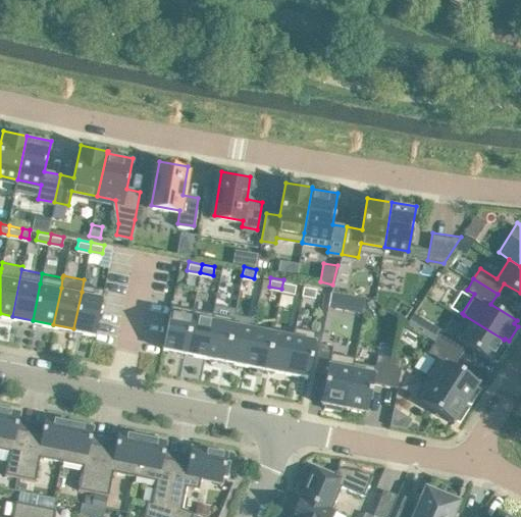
[(296,282),(283,279),(281,289),(295,292),(296,282)]
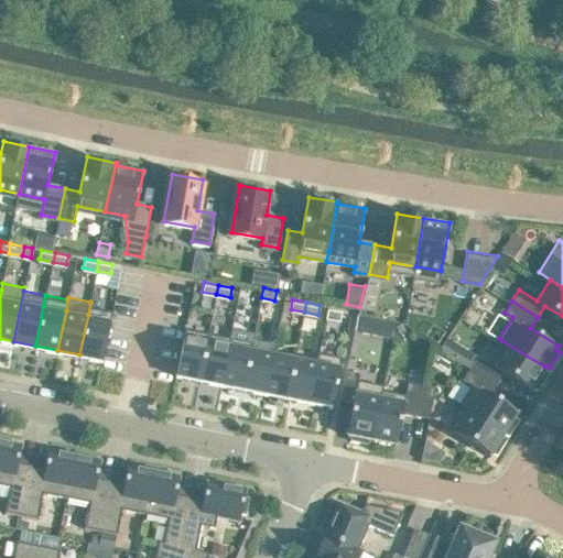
[(88,315),(79,354),(103,359),(112,309),(89,304),(88,315)]
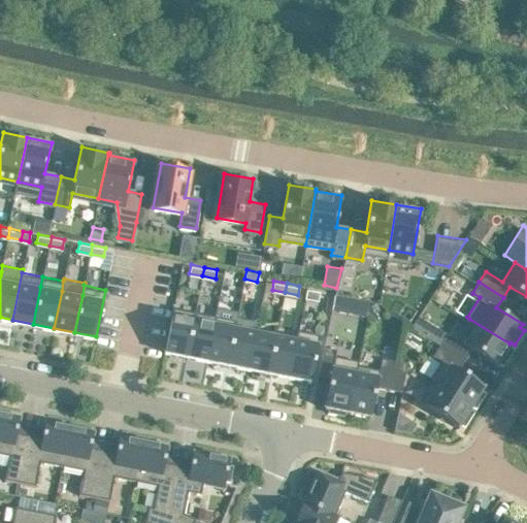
[(320,290),(307,287),(305,296),(319,299),(320,290)]
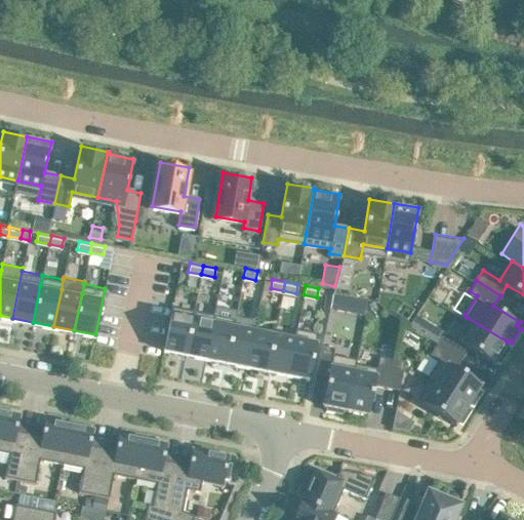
[(339,290),(336,306),(347,308),(349,292),(339,290)]
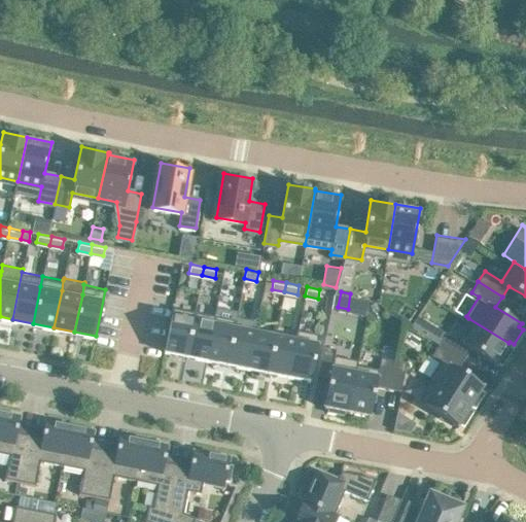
[(174,306),(165,350),(186,354),(195,310),(174,306)]
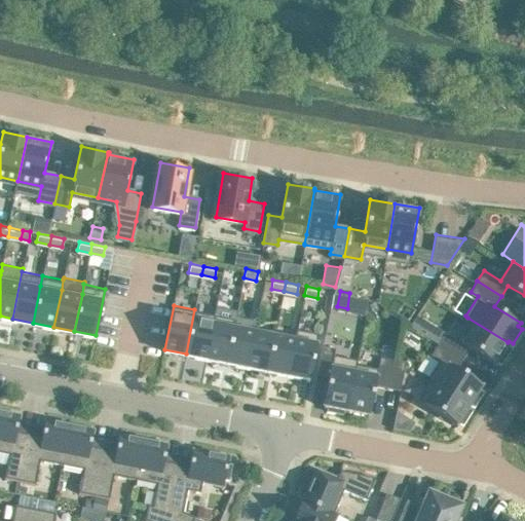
[(215,313),(194,309),(186,354),(207,358),(215,313)]
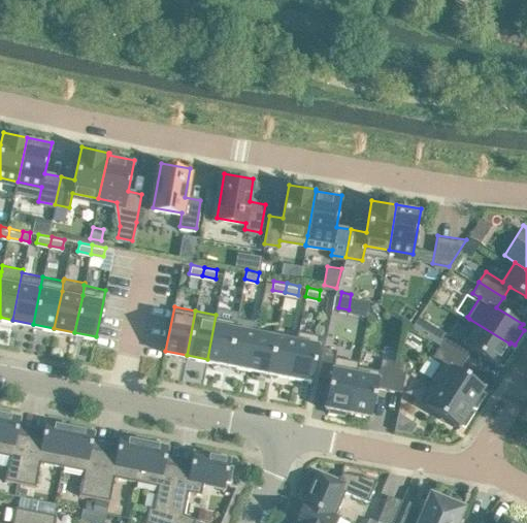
[(236,319),(216,315),(207,359),(228,363),(235,326),(236,319)]
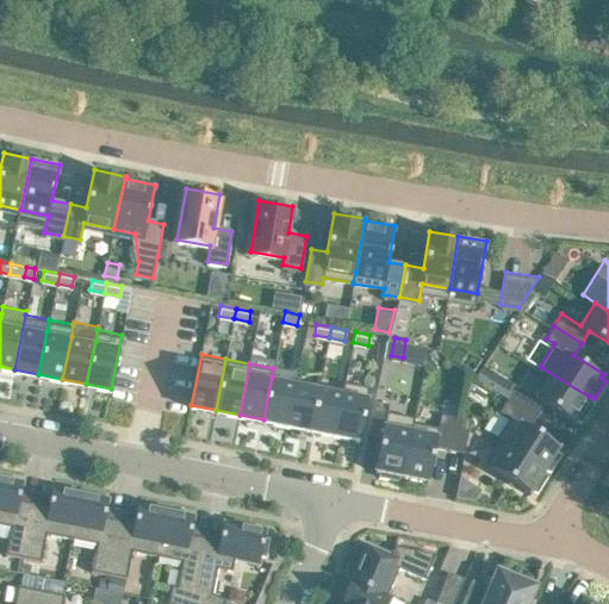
[(589,397),(542,368),(528,391),(517,383),(509,396),(536,413),(545,402),(575,421),(577,416),(582,419),(592,402),(588,399),(589,397)]
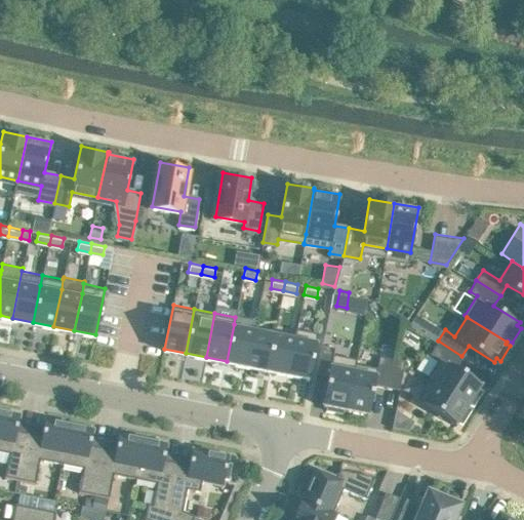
[(254,328),(234,324),(227,361),(247,365),(254,328)]
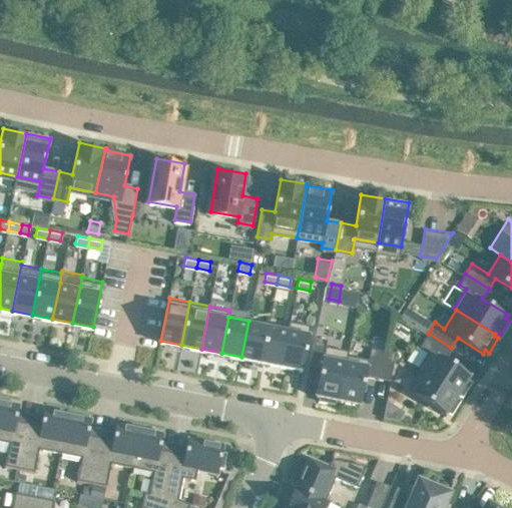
[(289,329),(282,365),(303,369),(312,324),(291,320),(289,329)]
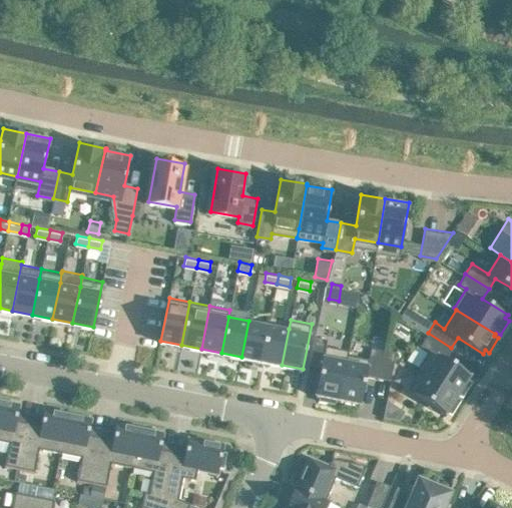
[(269,325),(248,321),(241,357),(262,361),(269,325)]
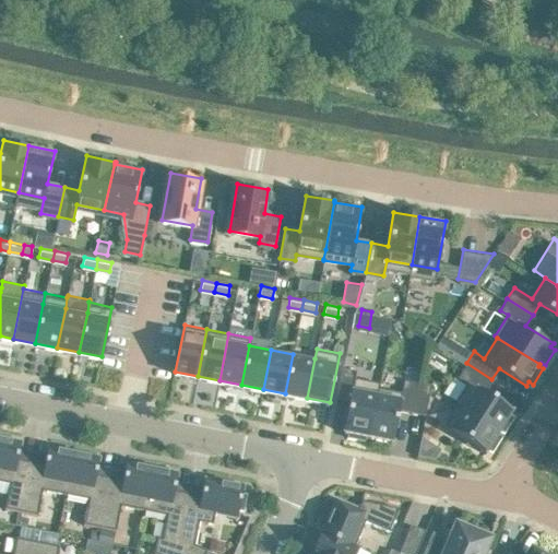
[(315,358),(293,354),(285,393),(307,398),(315,358)]
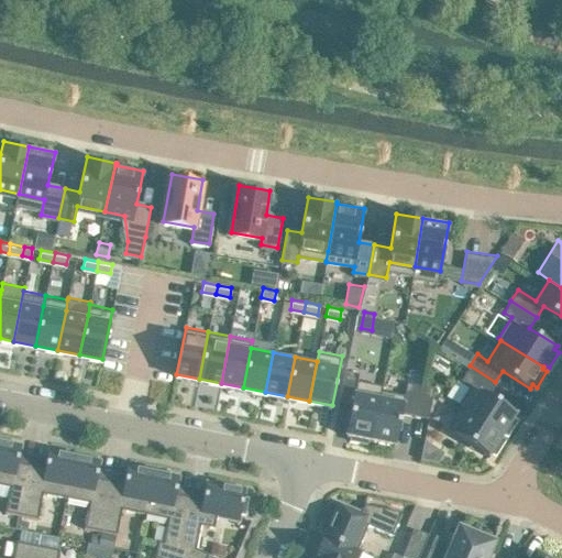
[(503,431),(504,430),(508,433),(518,416),(514,414),(516,411),(488,393),(495,382),(470,365),(462,376),(471,382),(459,403),(461,404),(503,431)]
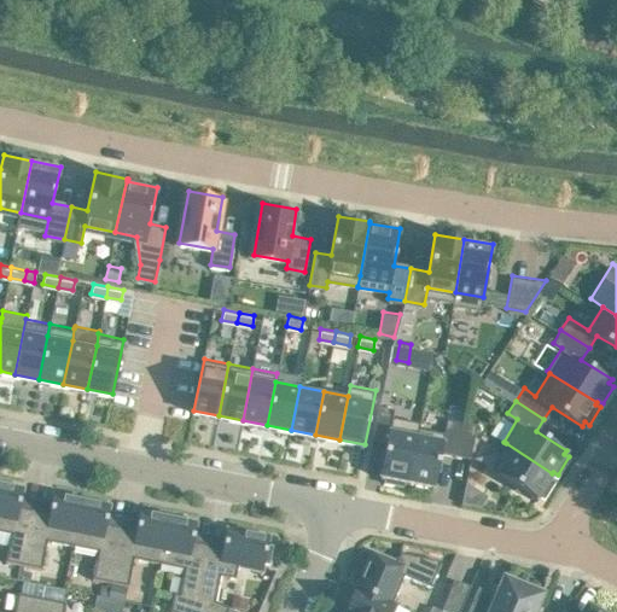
[(380,403),(373,436),(388,438),(380,474),(385,476),(384,481),(405,484),(406,479),(407,479),(418,425),(419,419),(393,414),(395,406),(380,403)]
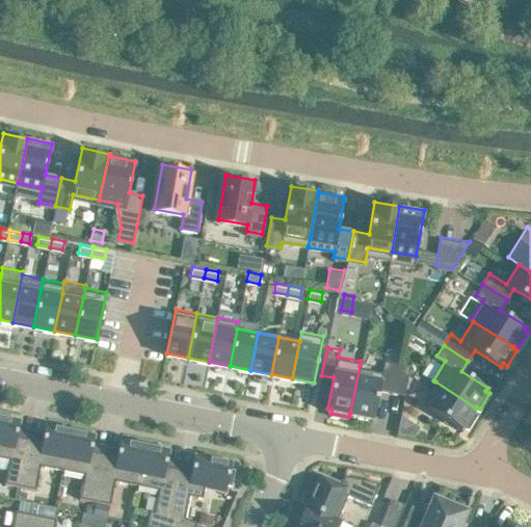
[(350,413),(374,418),(380,387),(392,390),(398,362),(386,359),(382,371),(360,366),(350,413)]
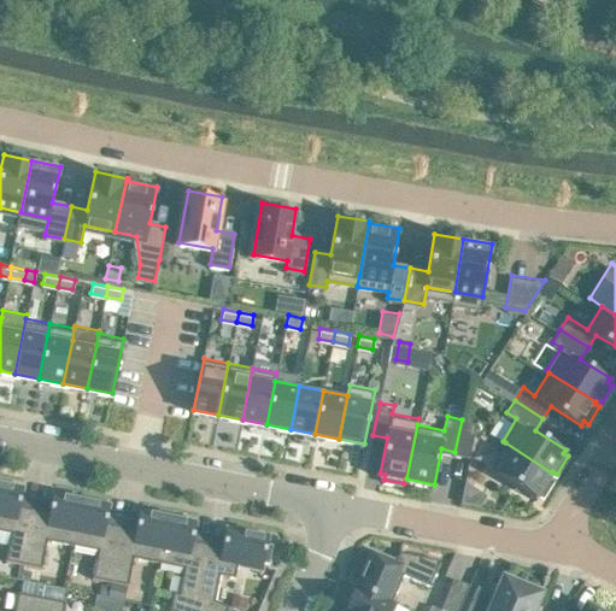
[(476,422),(462,419),(455,452),(470,454),(476,422)]
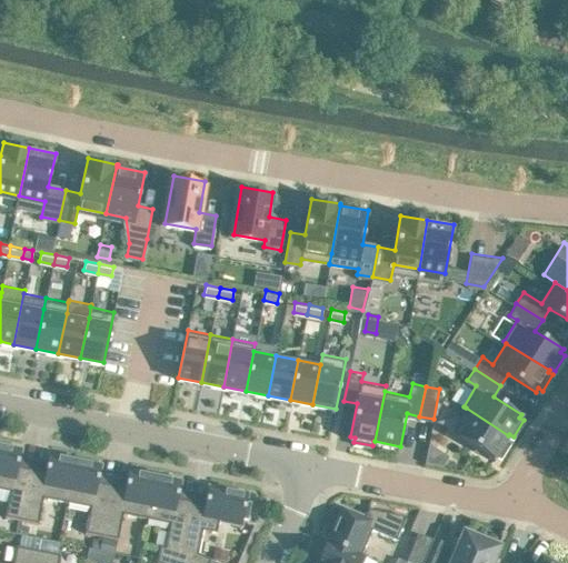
[(466,408),(451,429),(495,456),(497,453),(501,455),(511,440),(507,438),(508,435),(466,408)]
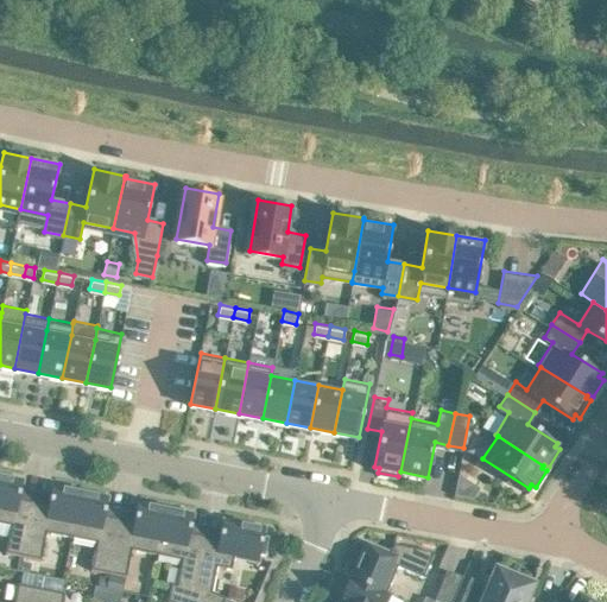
[(24,552),(35,498),(20,495),(23,479),(0,474),(0,519),(12,521),(6,549),(24,552)]
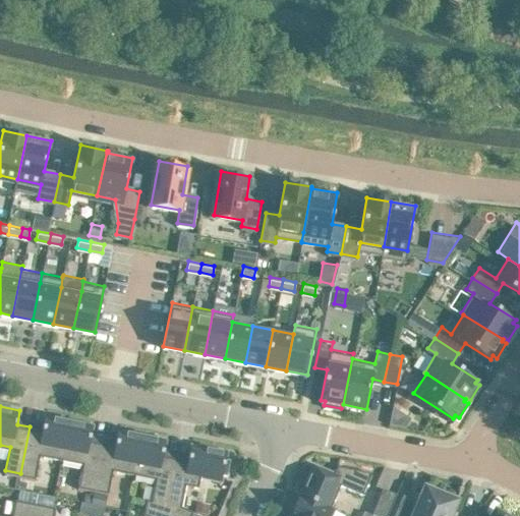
[(73,410),(72,417),(102,424),(103,417),(73,410)]
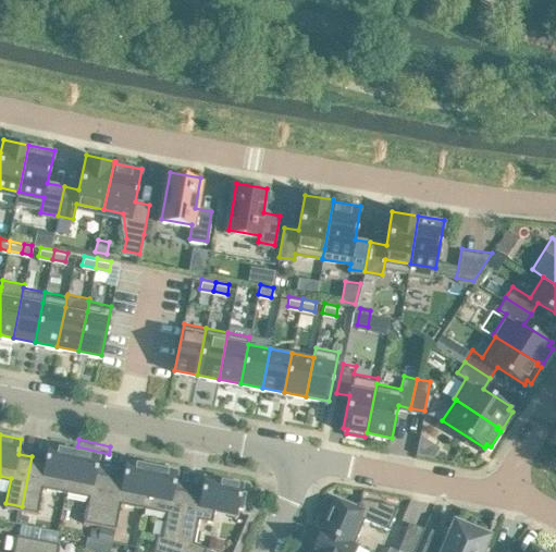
[(45,460),(32,456),(22,506),(38,510),(42,485),(65,490),(74,450),(48,444),(45,460)]
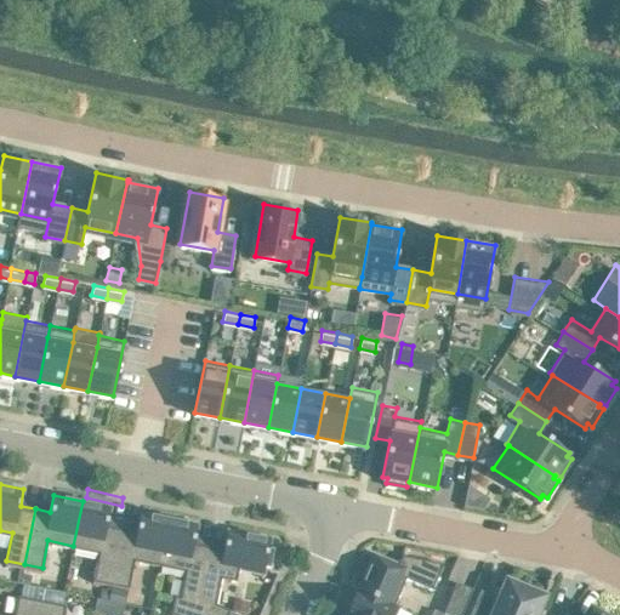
[(94,579),(112,582),(123,527),(108,523),(111,507),(83,501),(73,546),(98,551),(94,579)]
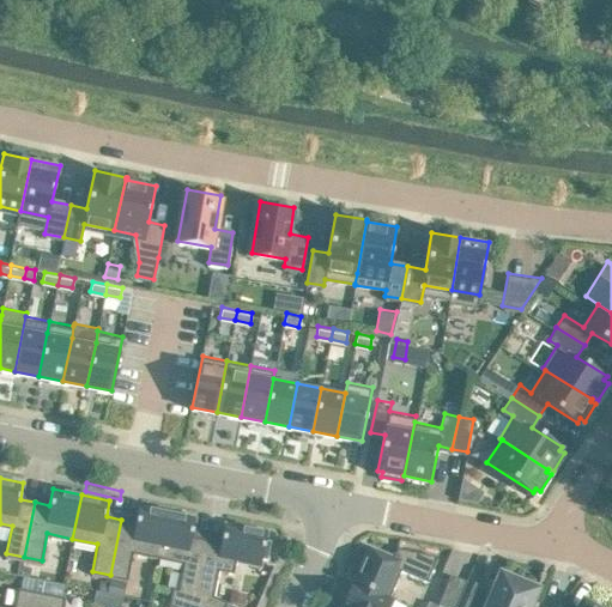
[(135,522),(121,520),(110,575),(128,578),(133,551),(158,556),(167,511),(139,507),(135,522)]
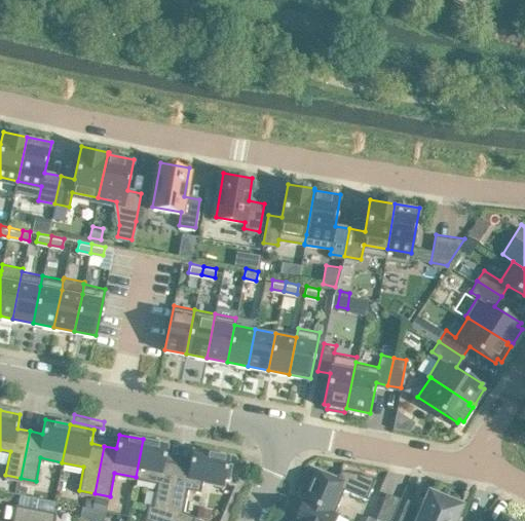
[(167,444),(143,439),(136,477),(157,481),(153,504),(153,505),(167,508),(178,460),(164,458),(167,444)]
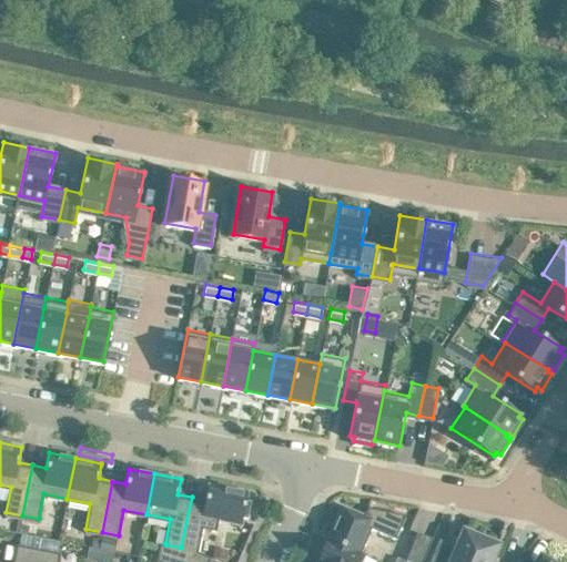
[(205,499),(192,497),(181,548),(198,551),(199,550),(203,525),(216,528),(220,514),(242,519),(247,492),(209,484),(205,499)]
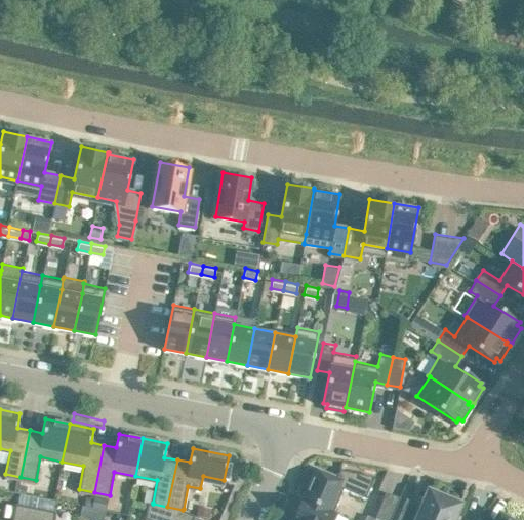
[(306,497),(333,510),(344,486),(366,495),(374,474),(340,467),(337,476),(318,468),(306,497)]
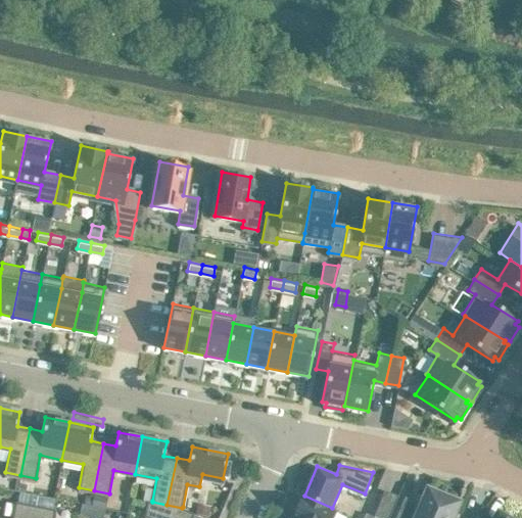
[(388,517),(398,492),(385,487),(374,513),(385,517),(388,517)]
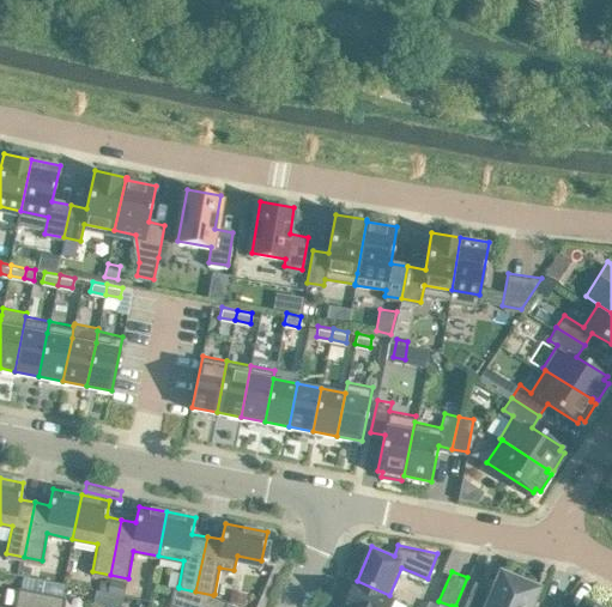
[(535,606),(523,602),(532,583),(523,580),(525,577),(510,571),(509,575),(501,571),(492,590),(474,583),(477,580),(474,580),(462,606),(535,606)]
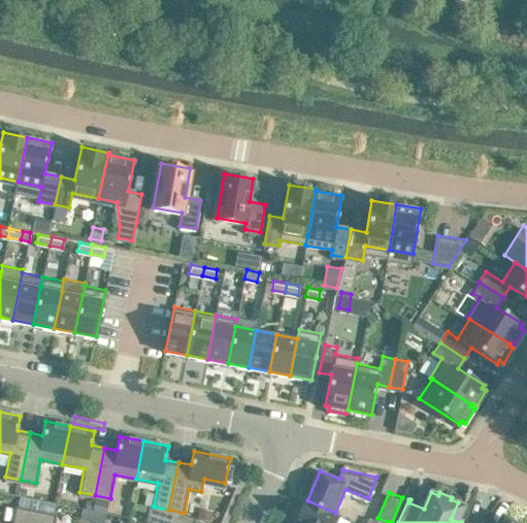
[(335,522),(339,514),(335,513),(307,500),(303,499),(295,521),(300,522),(335,522)]
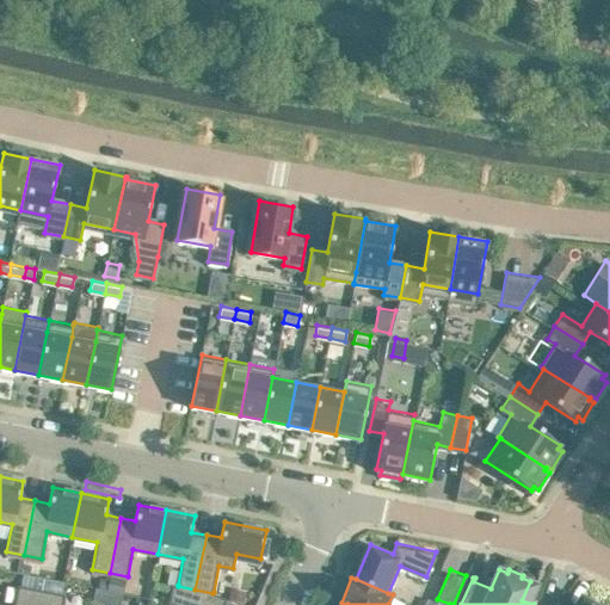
[(37,604),(42,588),(18,584),(13,604),(0,602),(0,604),(37,604)]
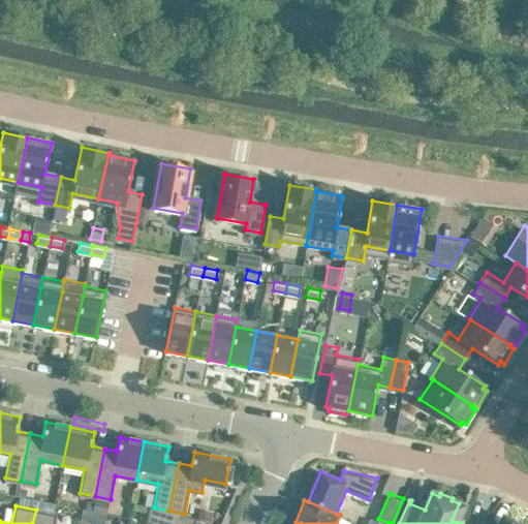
[(193,523),(196,517),(185,513),(184,514),(168,511),(154,507),(154,506),(149,505),(147,520),(155,523),(193,523)]
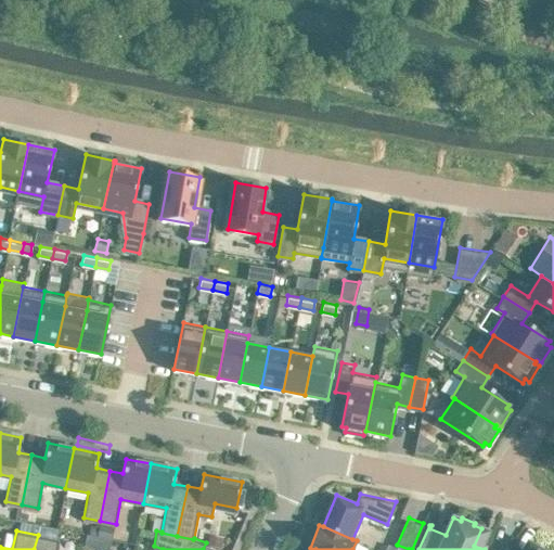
[(56,549),(60,539),(38,535),(34,549),(56,549)]
